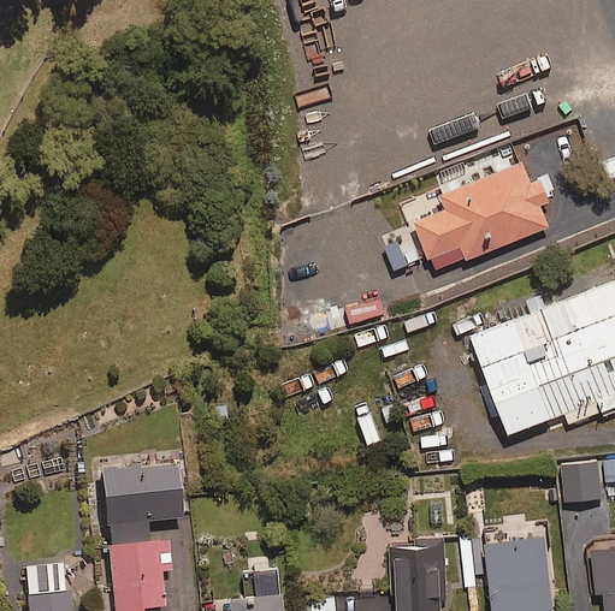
[(543,178),(532,183),(525,161),(442,194),(448,209),(415,221),(423,239),(429,256),(436,272),(550,226),(542,206),(551,201),(543,178)]
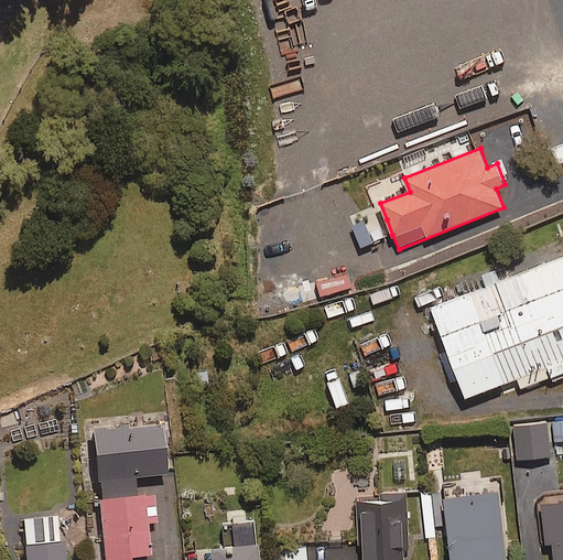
[(363,277),(383,268),(364,216),(342,224),(363,277)]
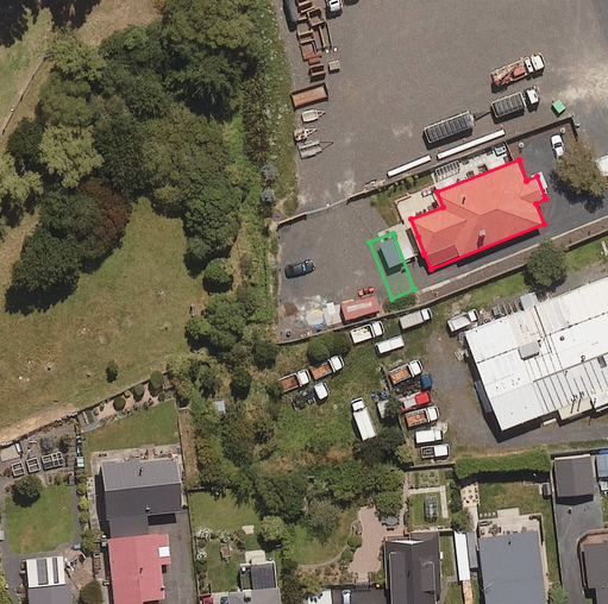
[(607,281),(540,306),(536,294),(522,299),(527,312),(465,334),(483,384),(477,387),(487,415),(495,411),(502,429),(558,408),(563,420),(607,404),(607,281)]
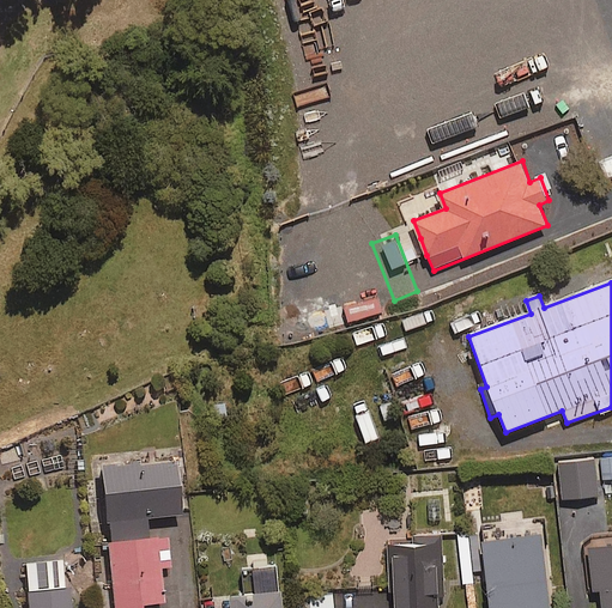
[(363,369),(429,340),(413,304),(347,333),(363,369)]
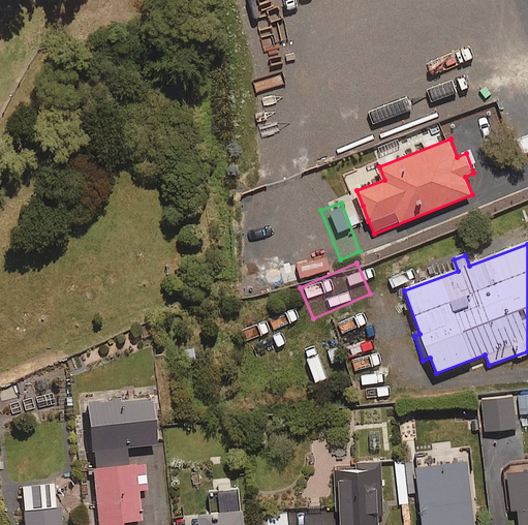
[(516,408),(527,406),(527,396),(485,400),(487,431),(518,429),(516,408)]
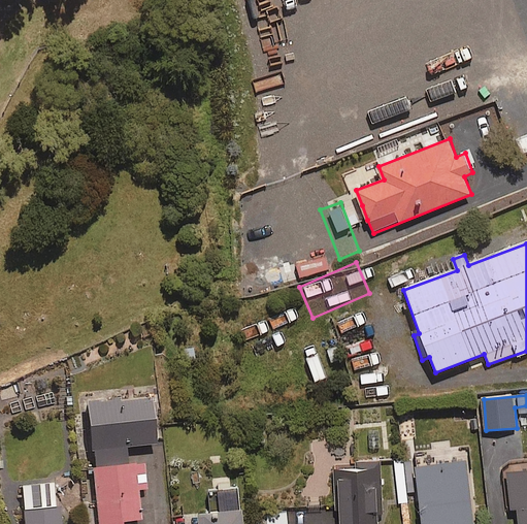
[(156,447),(152,398),(88,404),(98,523),(131,523),(140,522),(138,492),(146,491),(144,466),(127,468),(126,449),(156,447)]
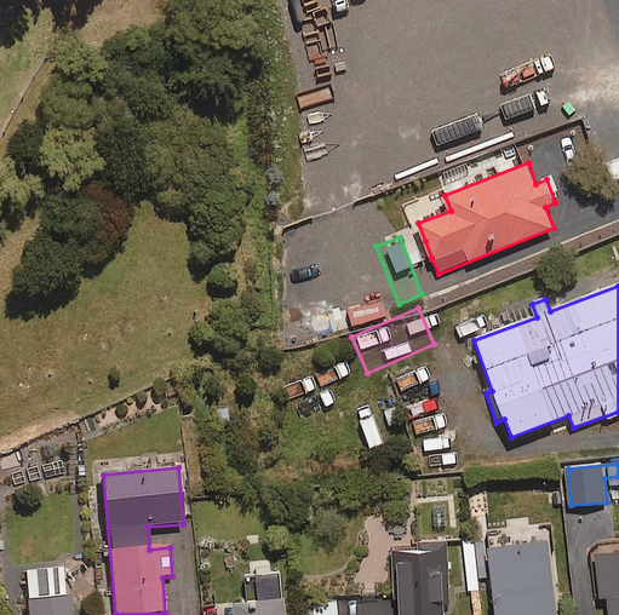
[(557,614),(549,533),(485,540),(493,614),(557,614)]
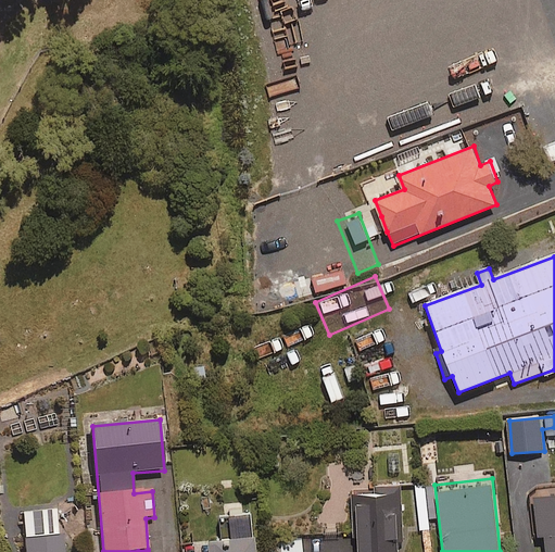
[(399,551),(399,515),(403,515),(402,491),(353,492),(354,538),(361,538),(361,551),(399,551)]
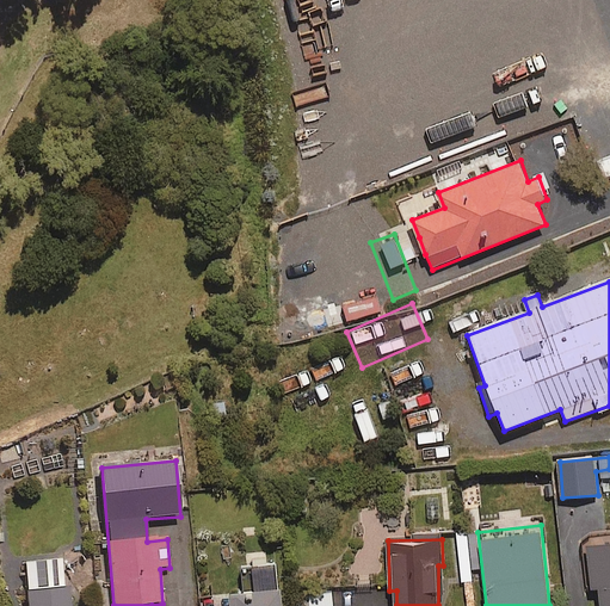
[(609,605),(609,539),(589,543),(592,588),(598,588),(599,605),(609,605)]
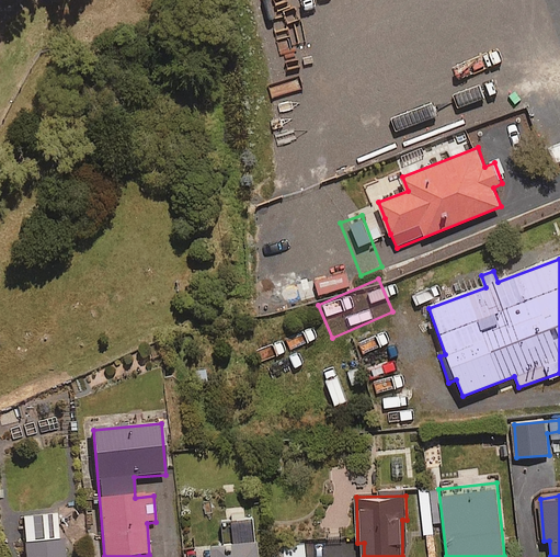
[(64,556),(60,516),(22,520),(25,556),(64,556)]
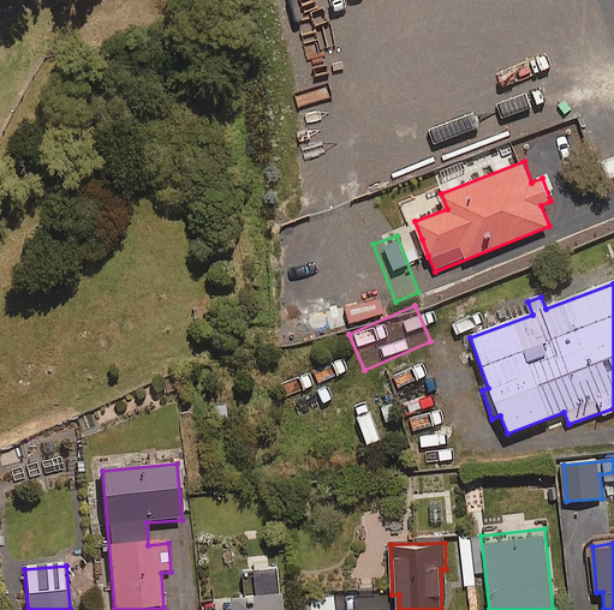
[(286,609),(282,569),(255,572),(256,593),(233,596),(234,609),(286,609)]
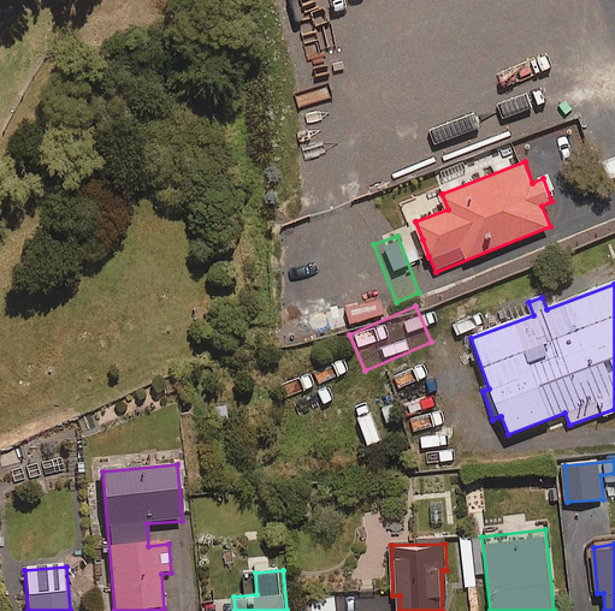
[(337,610),(336,599),(301,603),(301,610),(337,610)]
